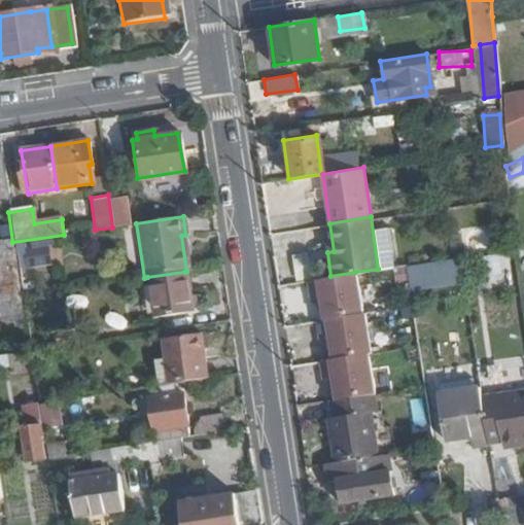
[(41,254),(41,251),(95,243),(92,231),(64,235),(12,242),(22,296),(39,293),(34,255),(41,254)]
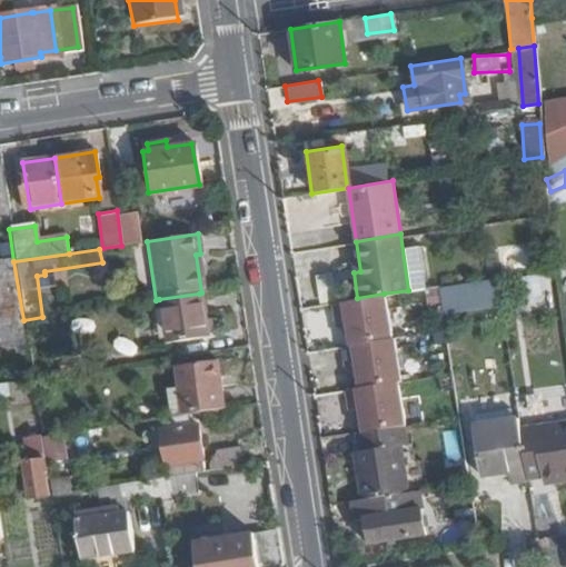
[(316,275),(320,301),(336,298),(331,272),(316,275)]
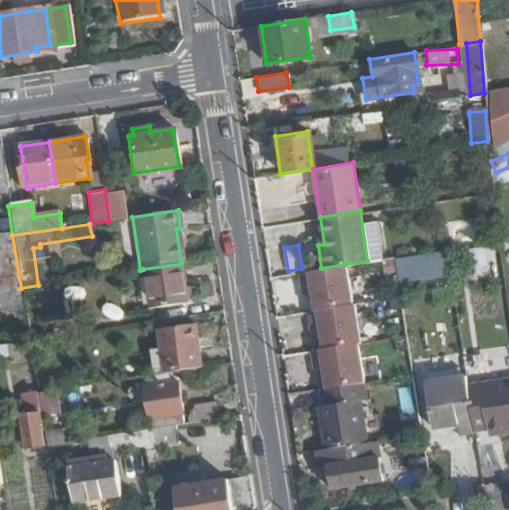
[(491,275),(490,247),(466,248),(466,276),(491,275)]
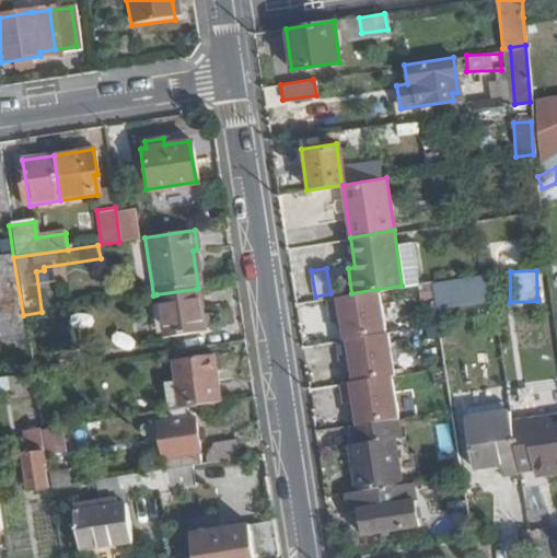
[(465,294),(463,276),(428,281),(431,300),(465,294)]
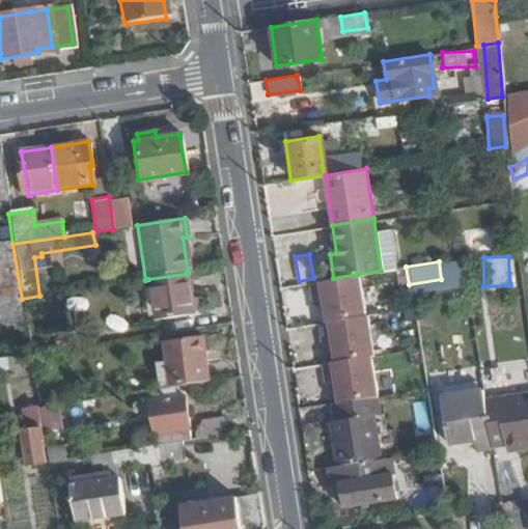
[(192,313),(186,274),(148,279),(155,319),(192,313)]
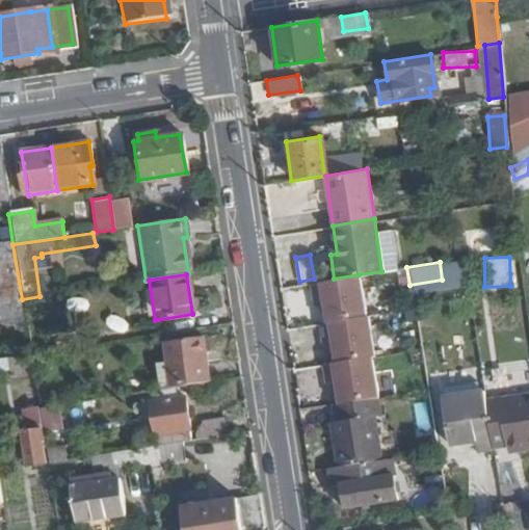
[(364,315),(359,274),(334,279),(309,282),(311,300),(322,299),(324,321),(364,315)]
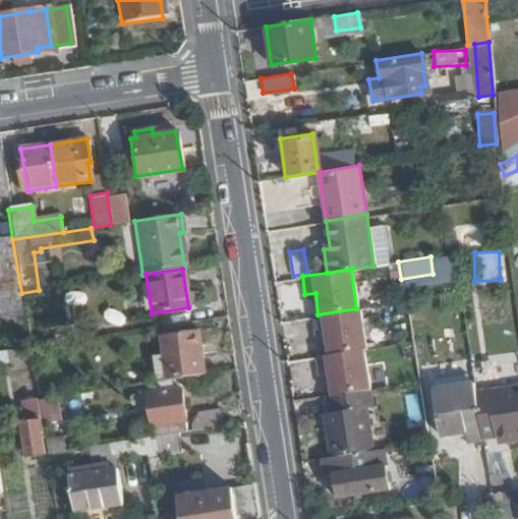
[(364,349),(359,310),(318,314),(310,315),(312,333),(323,333),(326,355),(361,349),(364,349)]
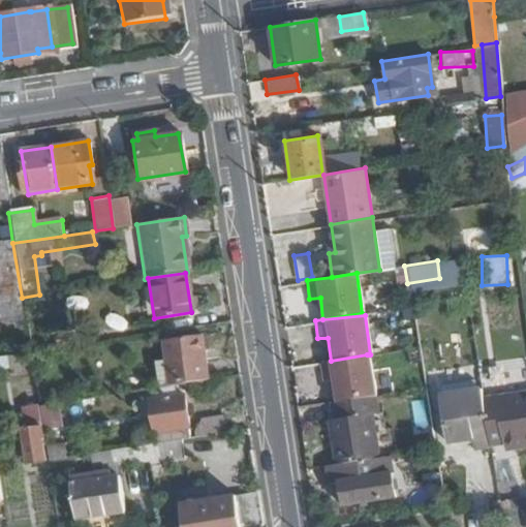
[(207,380),(200,336),(162,342),(168,385),(207,380)]
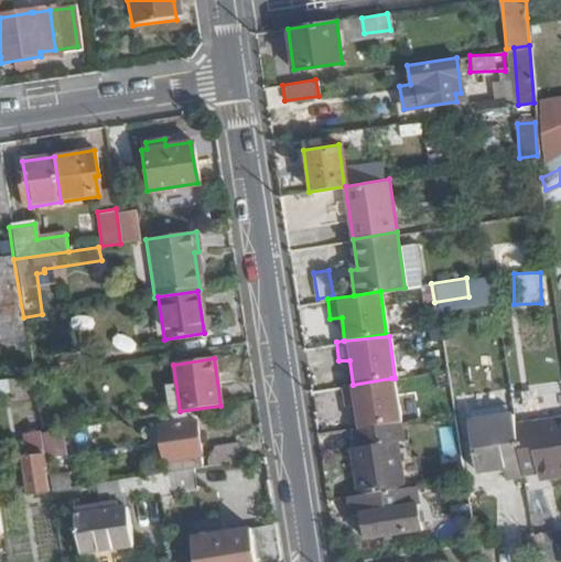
[(0,389),(33,385),(32,375),(0,380),(0,389)]
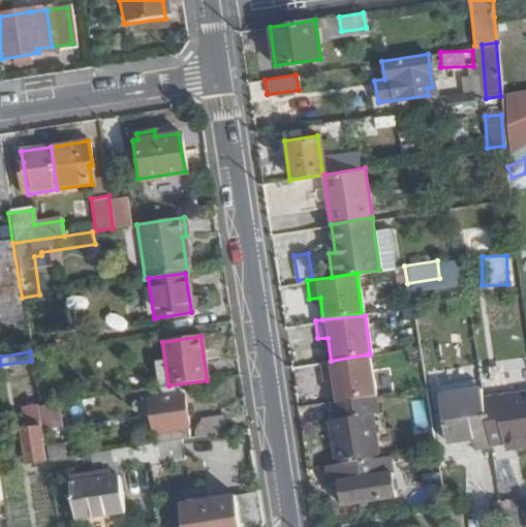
[(372,395),(367,354),(331,361),(318,363),(320,379),(331,378),(334,401),(372,395)]
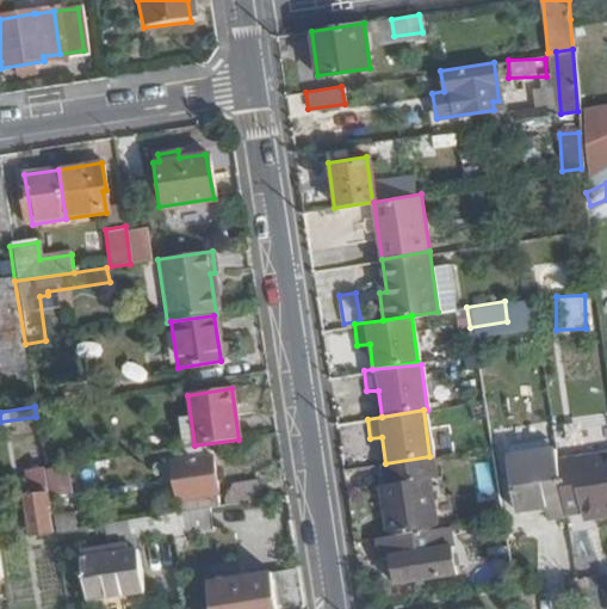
[(214,497),(208,457),(196,459),(194,446),(163,451),(174,514),(204,509),(203,498),(214,497)]
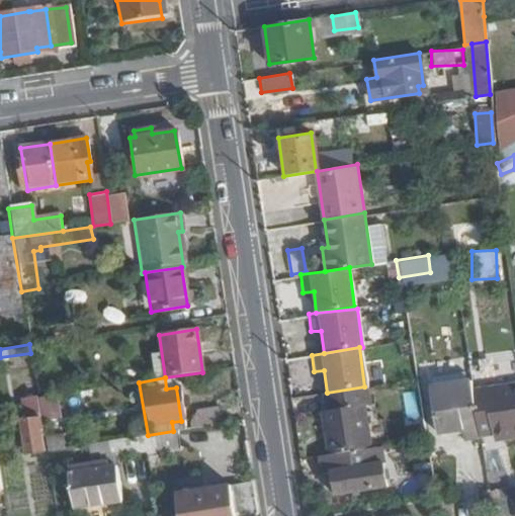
[(469,390),(468,381),(427,388),(434,430),(457,427),(459,439),(477,437),(477,435),(469,390)]
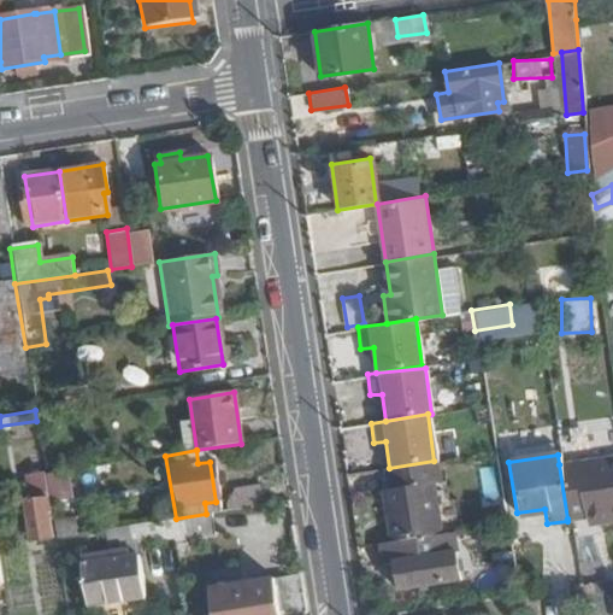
[(612,457),(559,464),(567,519),(584,517),(583,510),(594,509),(596,523),(612,521),(612,457)]
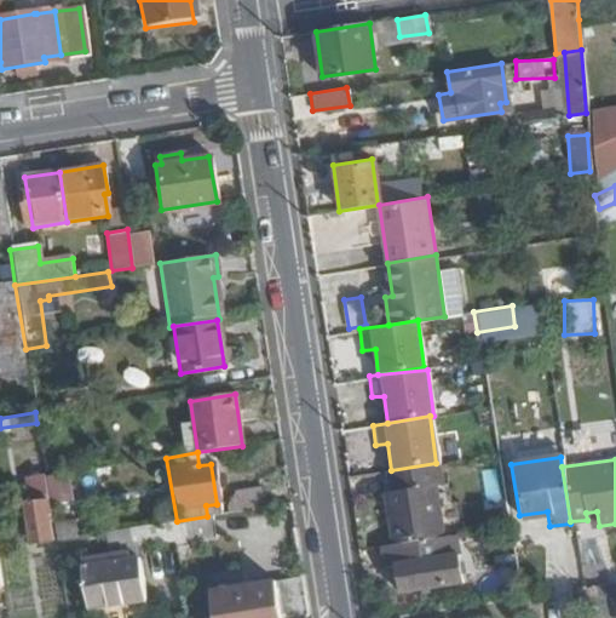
[(438,484),(436,463),(391,470),(385,471),(387,490),(383,491),(390,543),(438,536),(431,485),(438,484)]
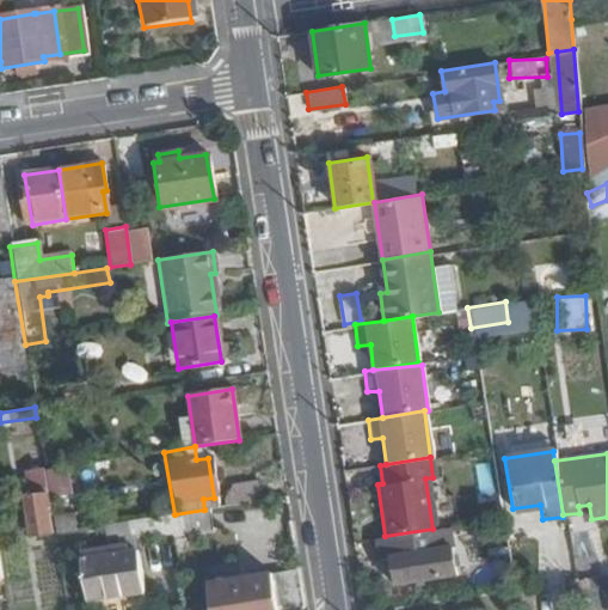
[(69,494),(66,467),(44,470),(49,496),(69,494)]
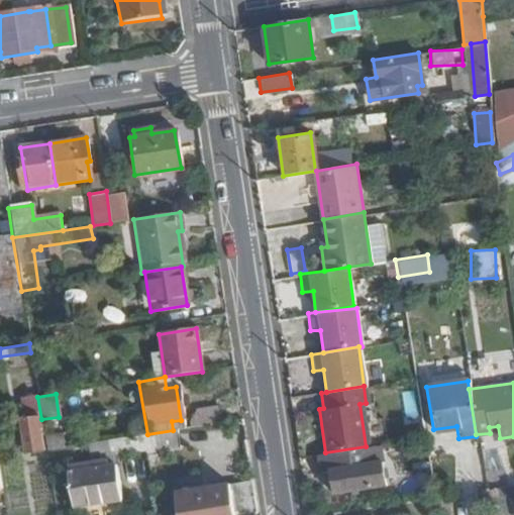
[(42,449),(34,397),(24,399),(27,421),(20,422),(25,452),(42,449)]
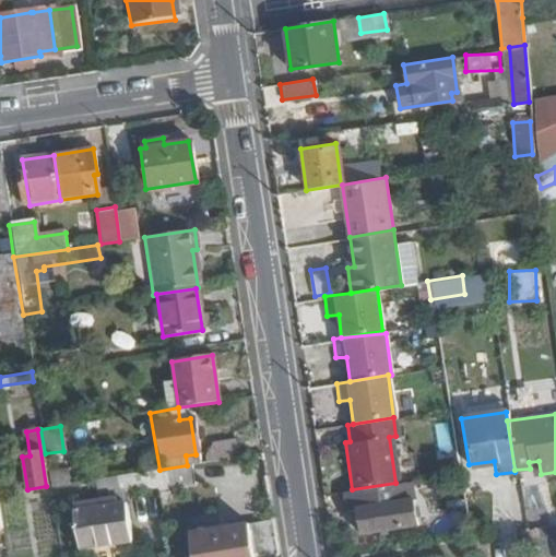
[(236,458),(234,441),(199,446),(202,463),(236,458)]
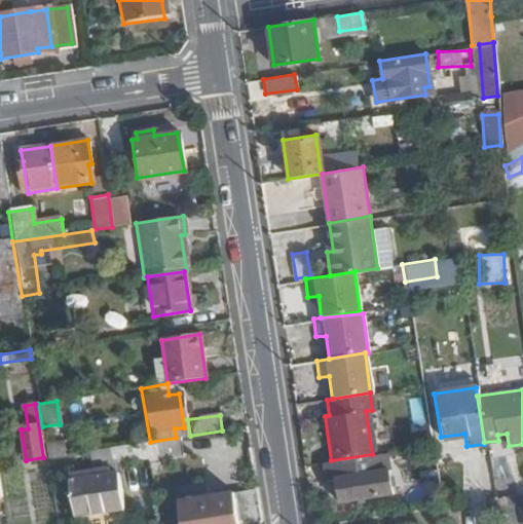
[(178,459),(176,438),(150,442),(146,442),(150,462),(178,459)]
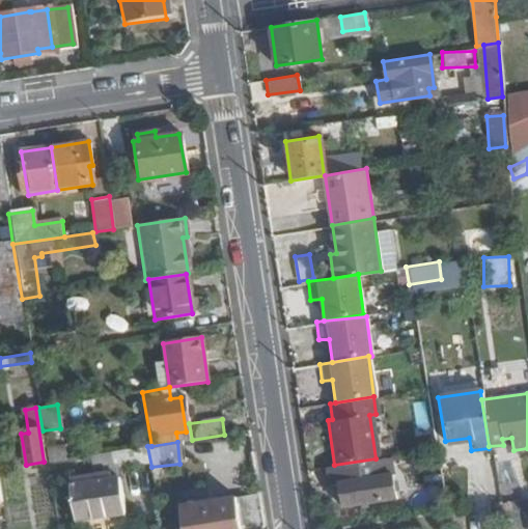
[(393,499),(388,456),(376,458),(334,465),(325,466),(327,484),(336,483),(338,506),(393,499)]
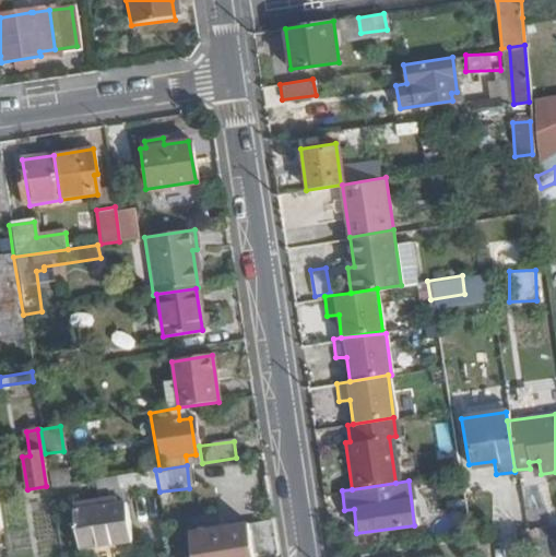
[(132,546),(126,505),(72,512),(78,554),(132,546)]
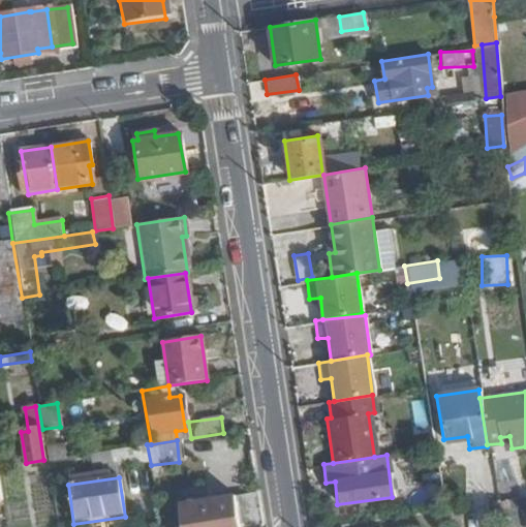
[(237,526),(233,496),(177,504),(180,526),(237,526)]
